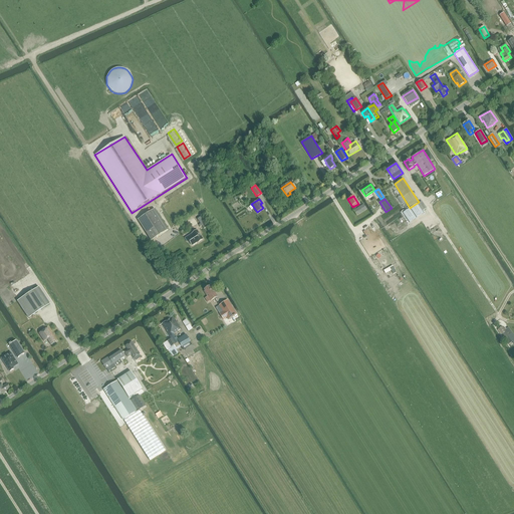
[(418,204),(422,211),(427,209),(422,201),(418,204)]
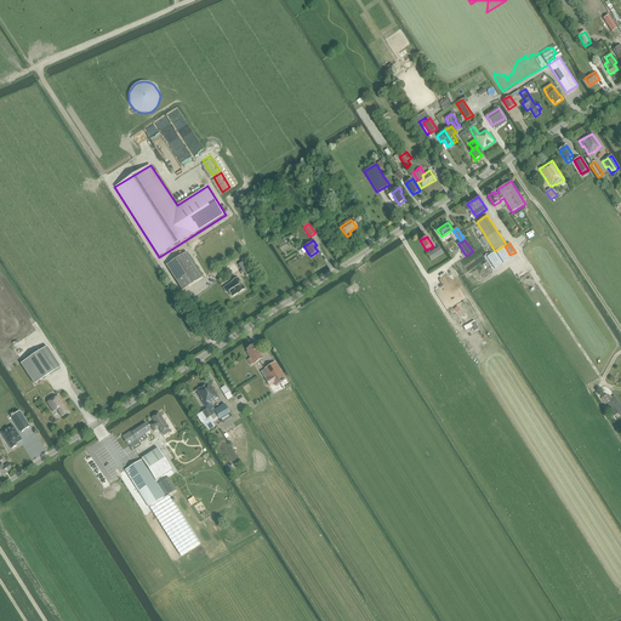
[(431,261),(444,252),(440,246),(427,255),(431,261)]
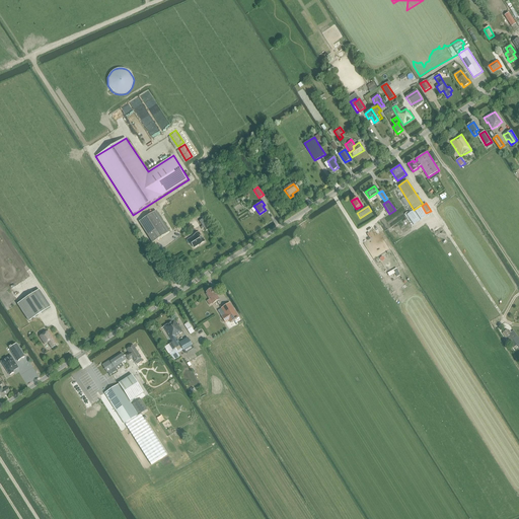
[(169,232),(156,211),(139,222),(152,243),(169,232)]
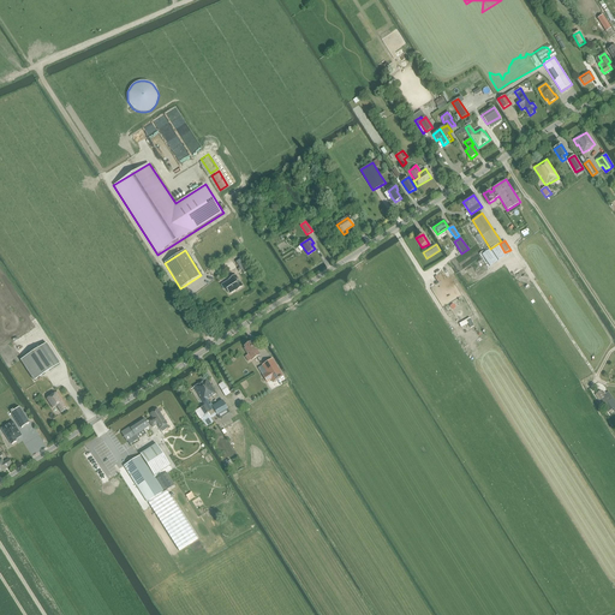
[(477,257),(463,261),(465,272),(481,268),(479,262),(478,262),(477,257)]
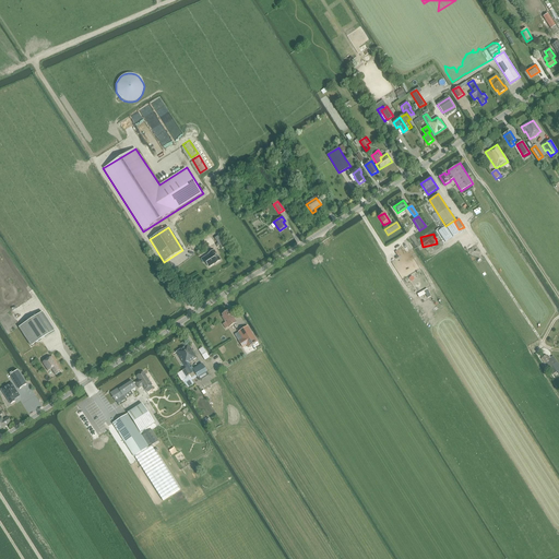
[(226,246),(218,236),(215,238),(218,244),(219,246),(222,249),(226,246)]
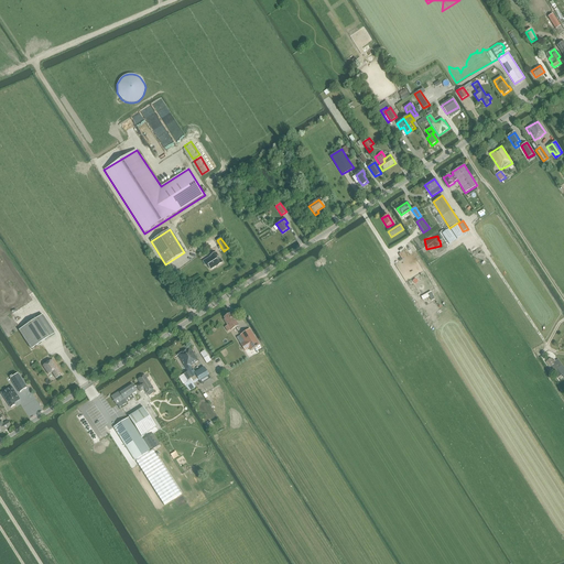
[(217,267),(223,262),(216,252),(203,261),(206,266),(207,266),(210,270),(216,267),(217,267)]
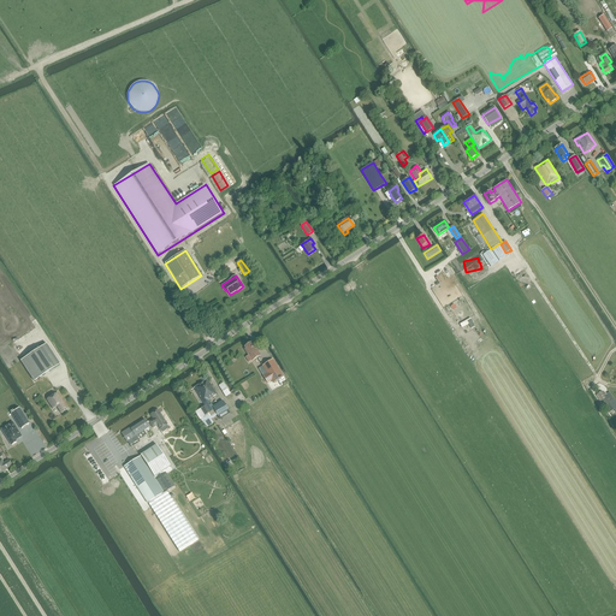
[(261,355),(254,344),(253,344),(252,343),(244,347),(246,348),(244,349),(253,361),(261,355)]
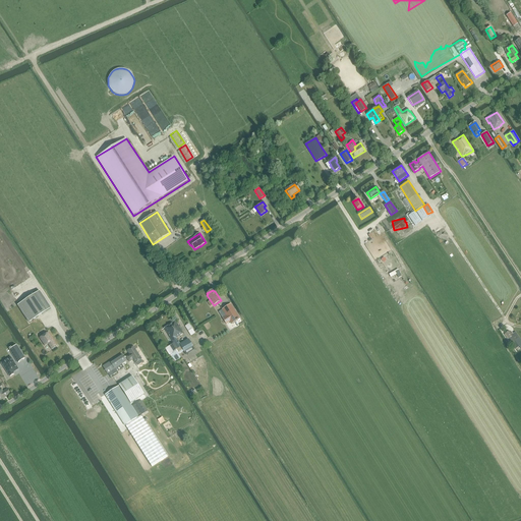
[(30,323),(51,308),(40,291),(17,305),(30,323)]
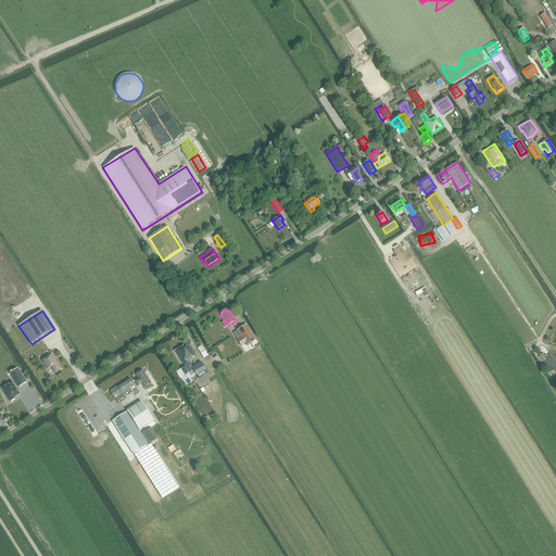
[(247,325),(237,330),(241,337),(237,340),(241,346),(245,343),(247,345),(256,340),(247,325)]
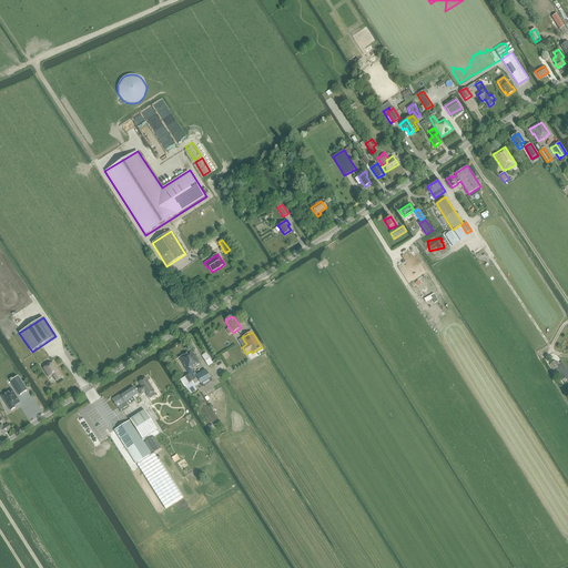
[(181,379),(184,386),(191,382),(198,378),(198,377),(196,376),(196,375),(192,369),(196,366),(196,365),(200,363),(191,350),(179,358),(189,374),(181,379)]
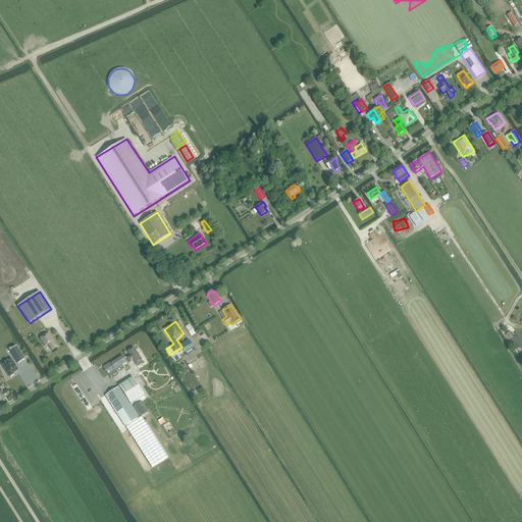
[(58,347),(49,332),(40,338),(48,353),(58,347)]
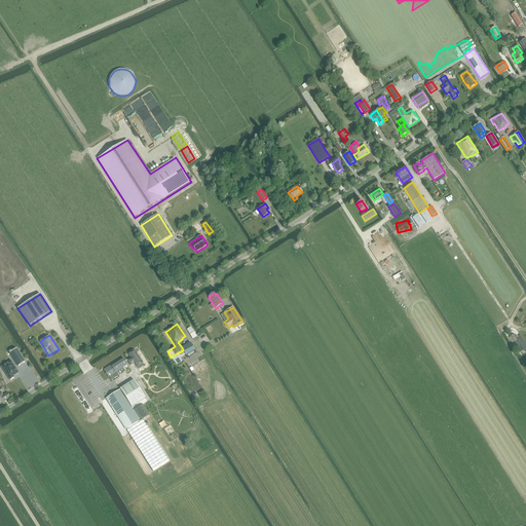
[(525,346),(522,342),(524,340),(520,335),(516,338),(514,335),(509,338),(513,343),(513,342),(515,341),(518,344),(516,346),(520,351),(525,348),(525,347),(525,346)]
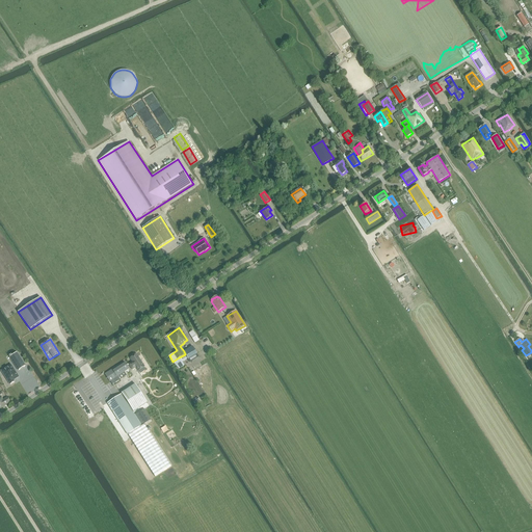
[(192,347),(184,352),(185,353),(185,354),(187,358),(196,353),(192,347)]
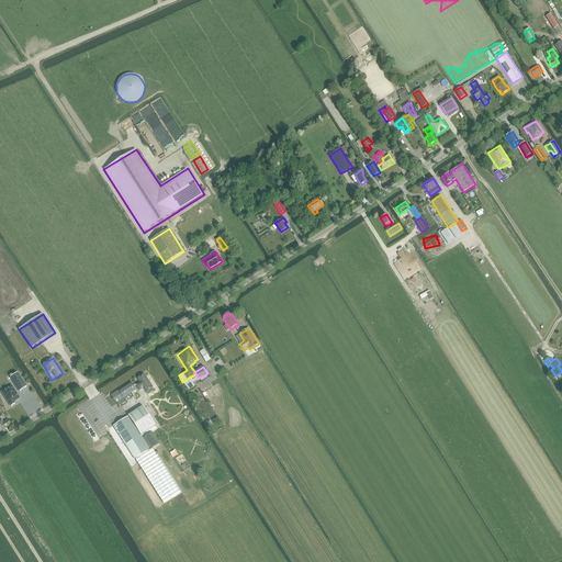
[(18,373),(11,378),(20,392),(26,386),(18,373)]
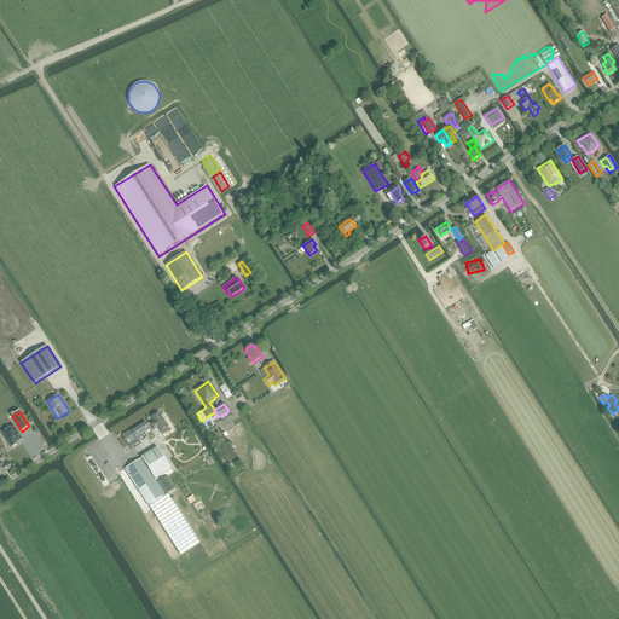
[(154,421),(149,423),(154,431),(158,427),(161,432),(163,434),(169,431),(168,427),(166,423),(158,411),(158,412),(156,411),(154,414),(154,415),(151,416),(154,421)]
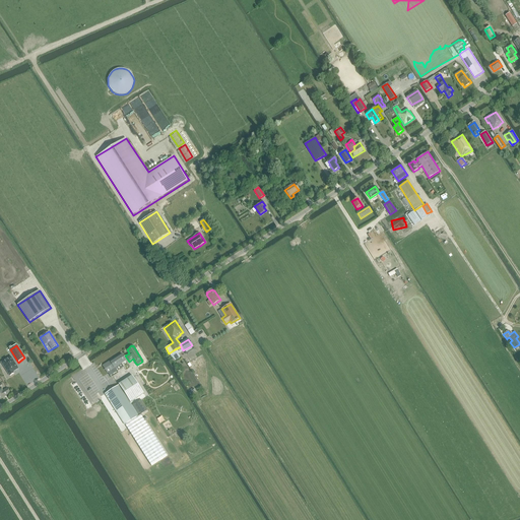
[(192,345),(183,350),(185,354),(194,348),(192,345)]
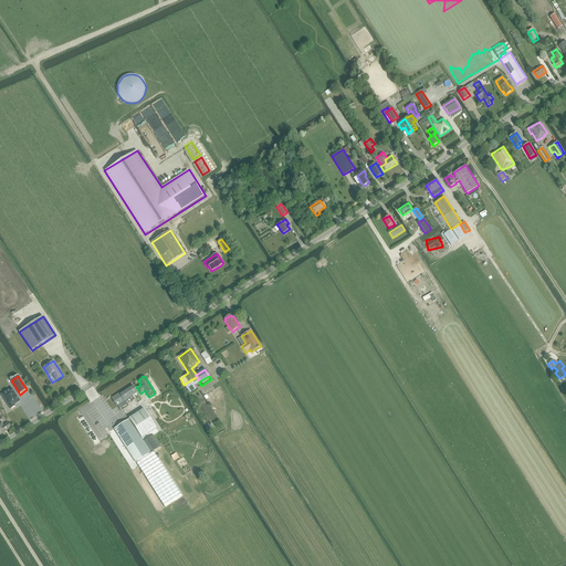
[(190,380),(184,385),(190,392),(196,389),(194,385),(190,380)]
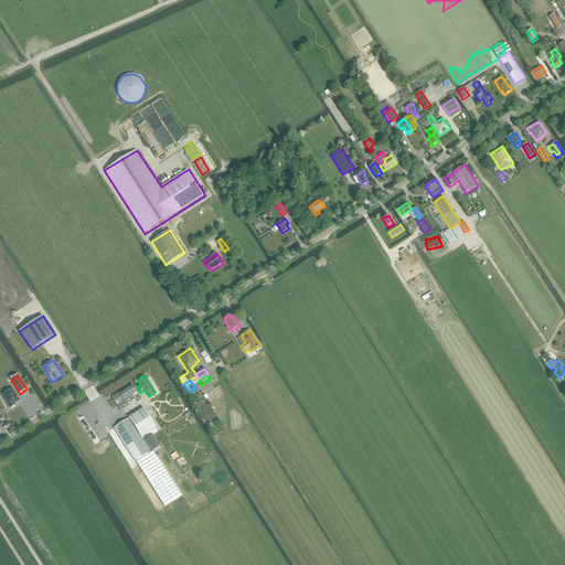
[(125,388),(112,397),(116,405),(117,405),(119,408),(126,404),(124,401),(128,397),(130,402),(135,398),(131,395),(132,395),(137,392),(131,384),(125,388)]
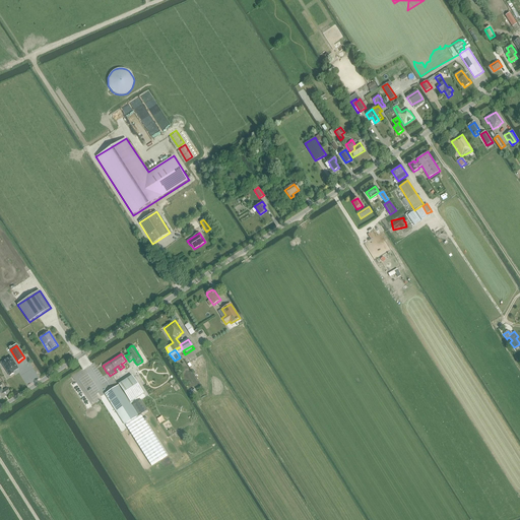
[(10,356),(1,363),(10,376),(14,374),(13,372),(18,369),(10,356)]
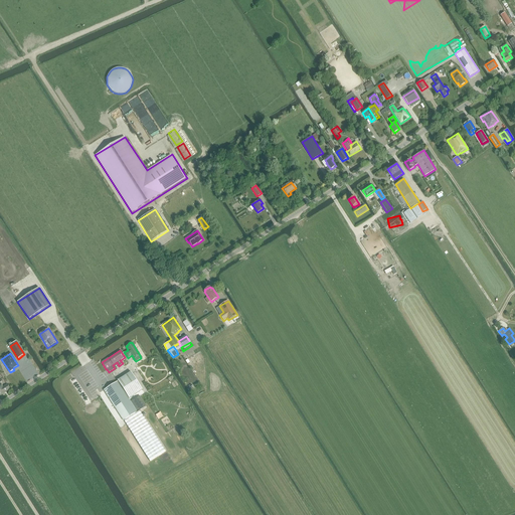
[(139,410),(137,412),(128,398),(142,389),(131,372),(117,381),(103,390),(123,420),(150,462),(165,452),(139,410)]
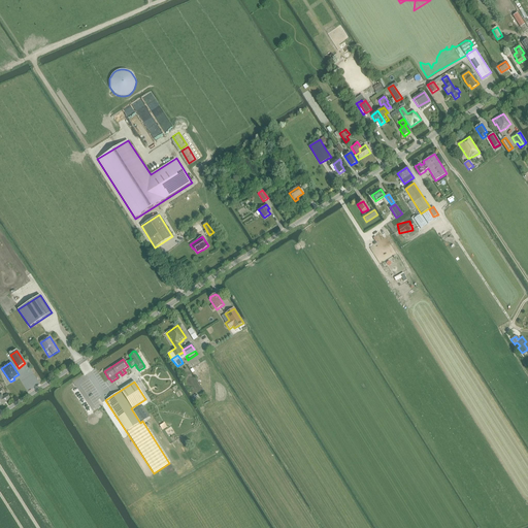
[(3,397),(1,394),(0,394),(0,404),(10,398),(7,394),(3,397)]
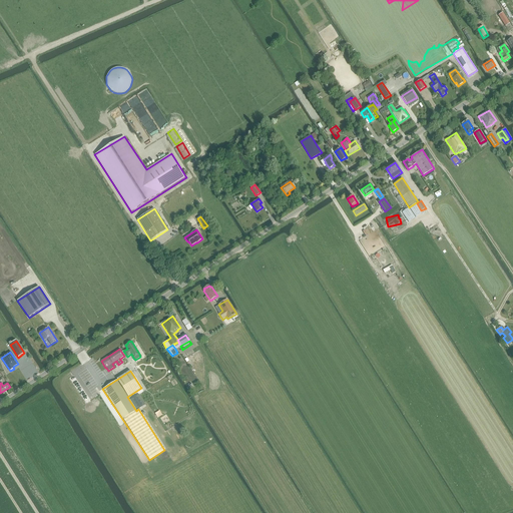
[(139,394),(130,400),(136,410),(145,404),(139,394)]
